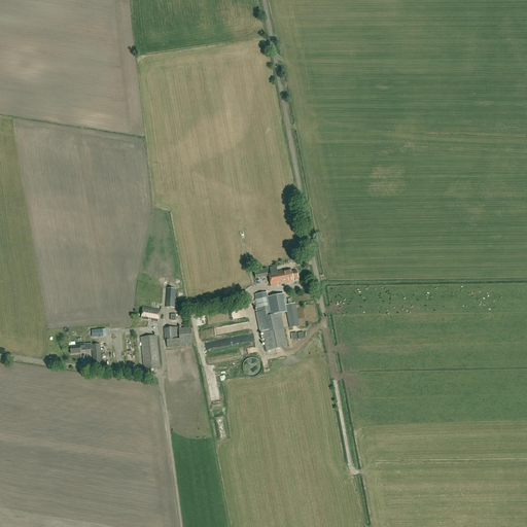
[(277,272),(276,267),(270,268),(271,273),(268,274),(271,286),(293,282),(293,279),(299,278),(296,271),(291,272),(291,269),(277,272)]
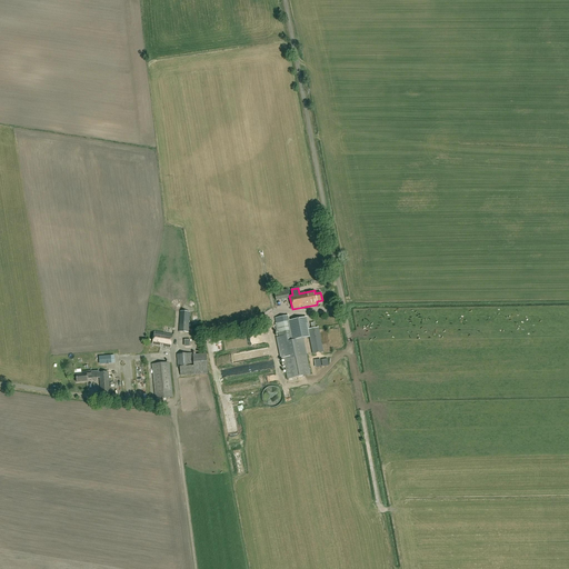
[(191,322),(191,318),(189,318),(190,312),(180,311),(179,331),(188,332),(189,322),(191,322)]
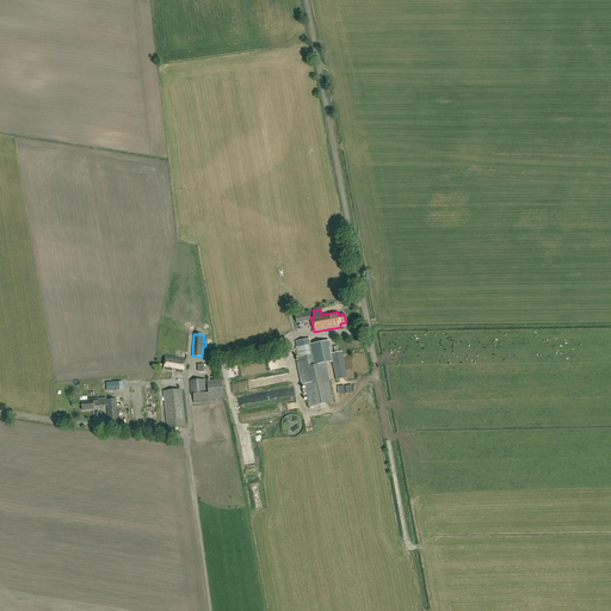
[(300,362),(296,363),(301,384),(304,384),(309,407),(333,402),(328,382),(325,363),(332,362),(331,353),(328,341),(310,345),(309,339),(296,341),(297,347),(298,356),(300,362)]
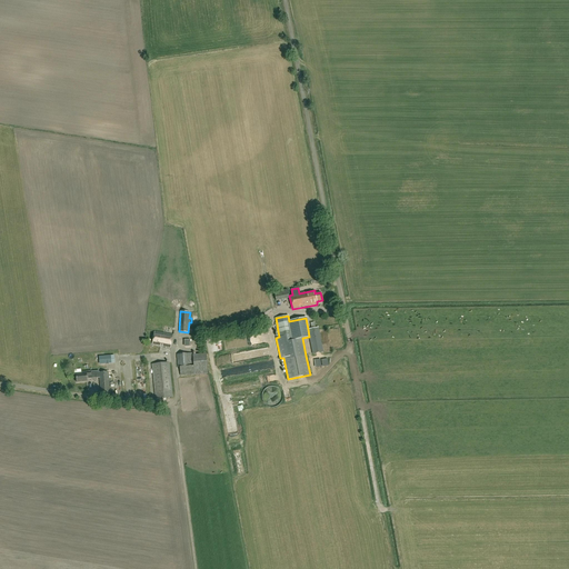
[(312,353),(323,351),(318,327),(308,329),(309,337),(312,353)]
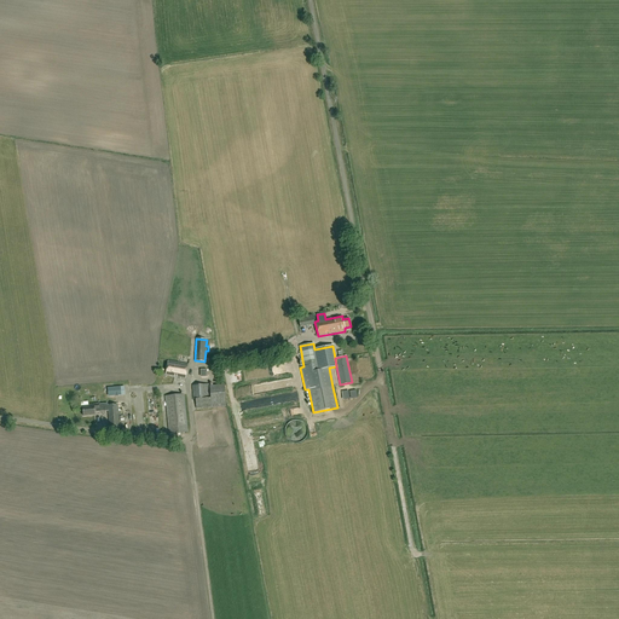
[(189,364),(168,360),(166,375),(186,379),(189,364)]
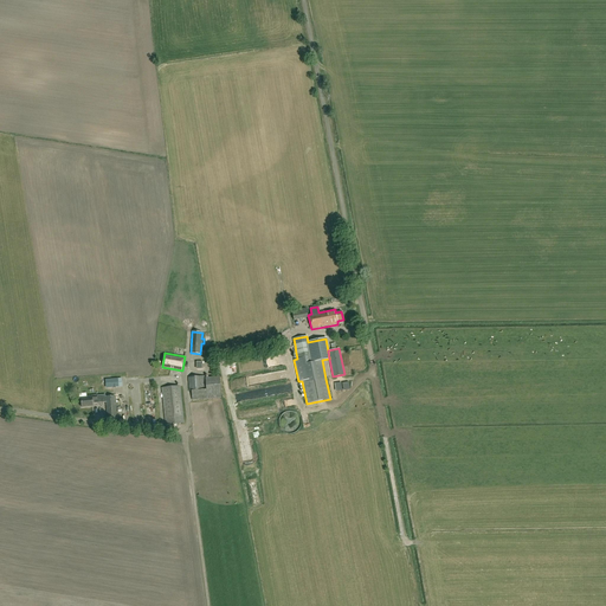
[(205,378),(205,375),(188,376),(189,391),(192,391),(192,400),(221,398),(219,376),(205,378)]
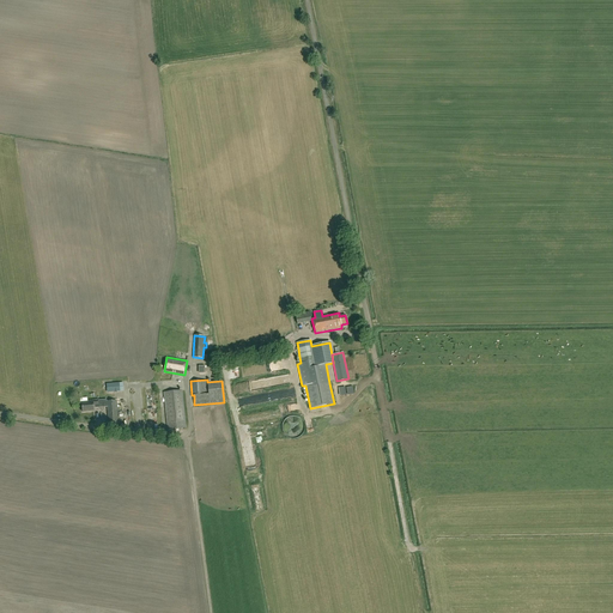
[(117,393),(123,392),(122,383),(107,384),(108,393),(115,393),(117,393)]
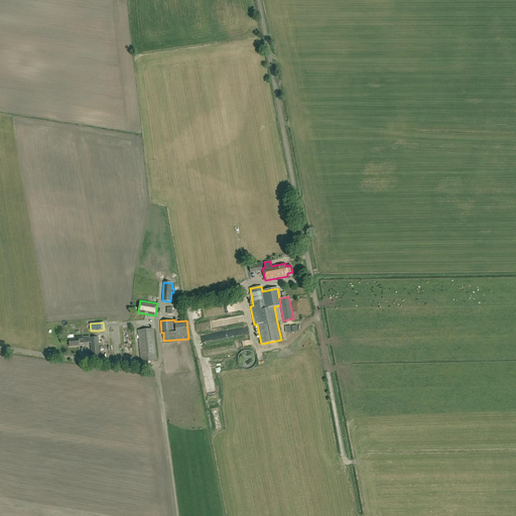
[(140,362),(157,360),(154,329),(137,330),(140,362)]
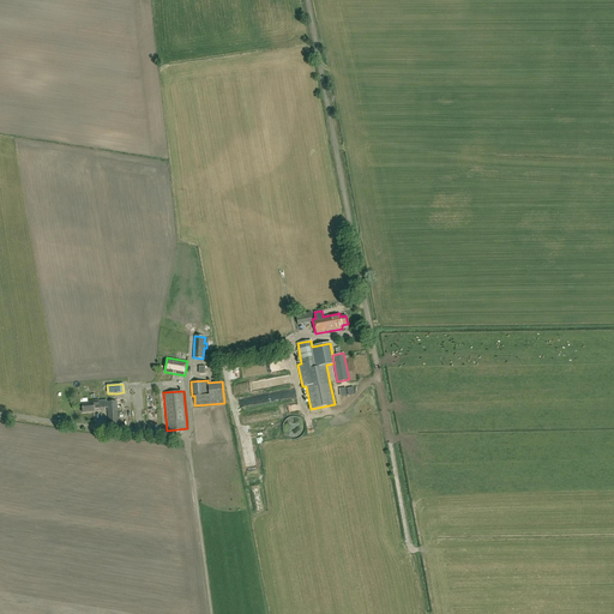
[(94,409),(107,408),(107,407),(102,408),(101,401),(91,402),(91,403),(82,404),(83,413),(94,411),(94,409)]
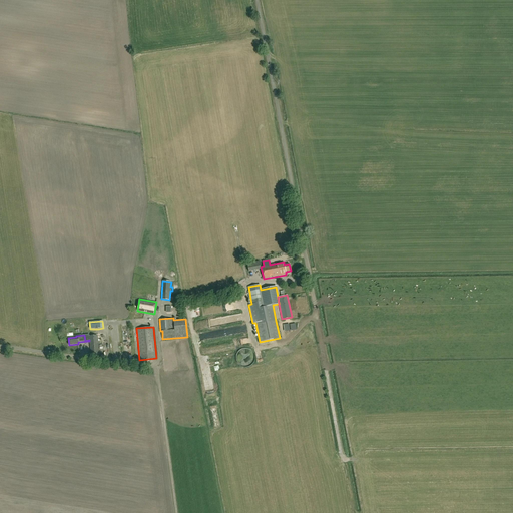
[(89,340),(89,341),(91,356),(99,355),(97,336),(88,336),(88,335),(84,335),(85,341),(89,340)]
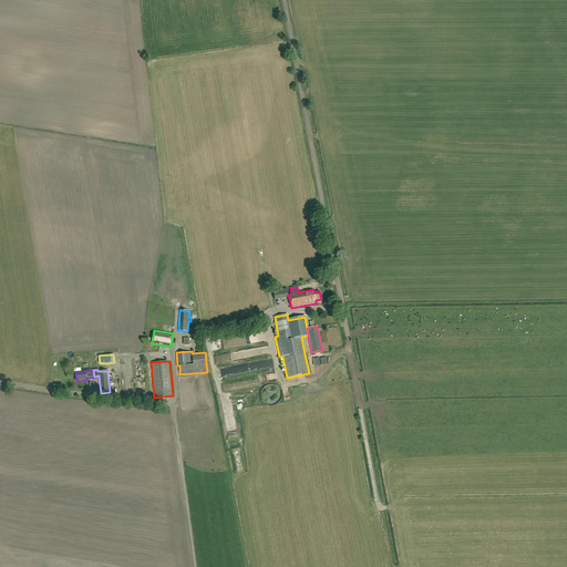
All buildings are outlined.
